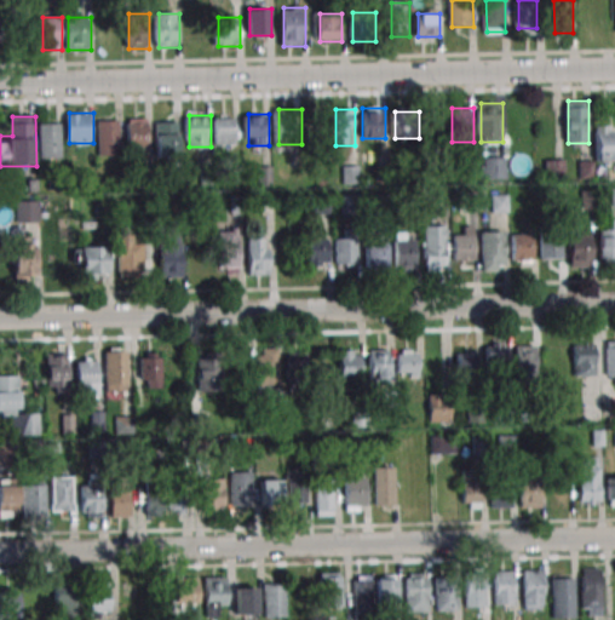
[(239,118),(218,118),(218,144),(239,144),(239,118)]
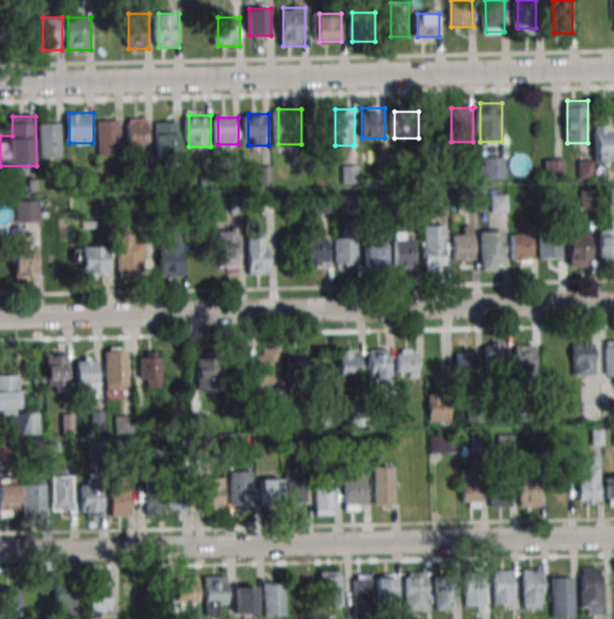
[(151,119),(129,119),(129,149),(151,149),(151,119)]
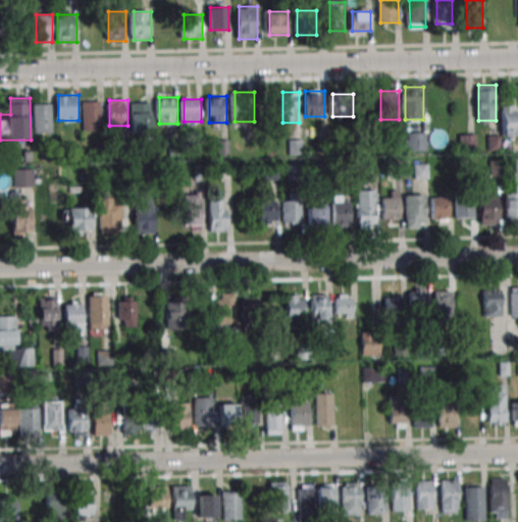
[(86,131),(103,131),(103,101),(86,101),(86,131)]
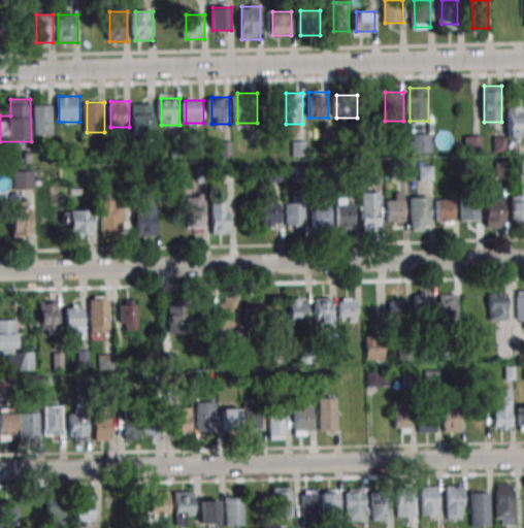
[(135,134),(155,134),(155,103),(135,103),(135,134)]
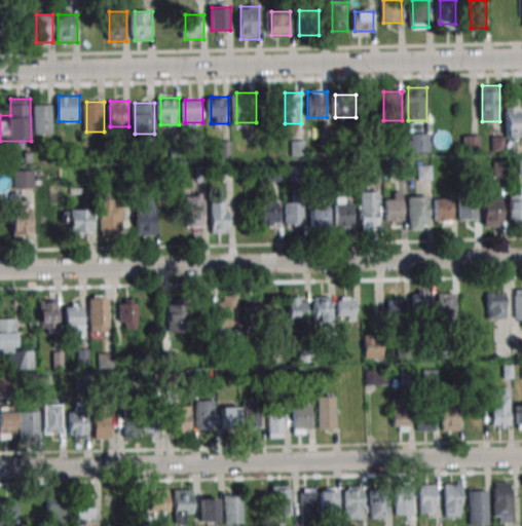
[(54,135),(54,105),(36,105),(36,135),(54,135)]
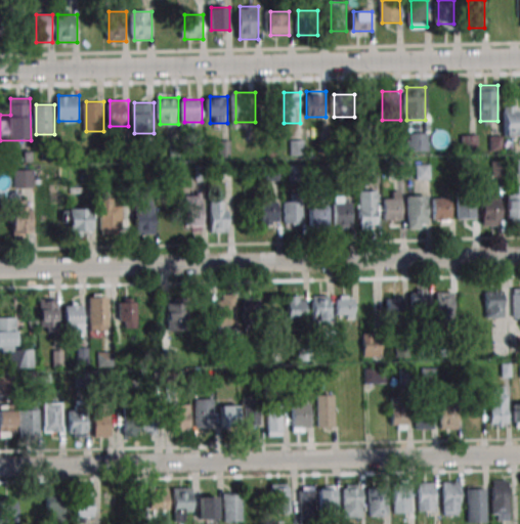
[(507,136),(519,136),(519,105),(507,105),(507,136)]
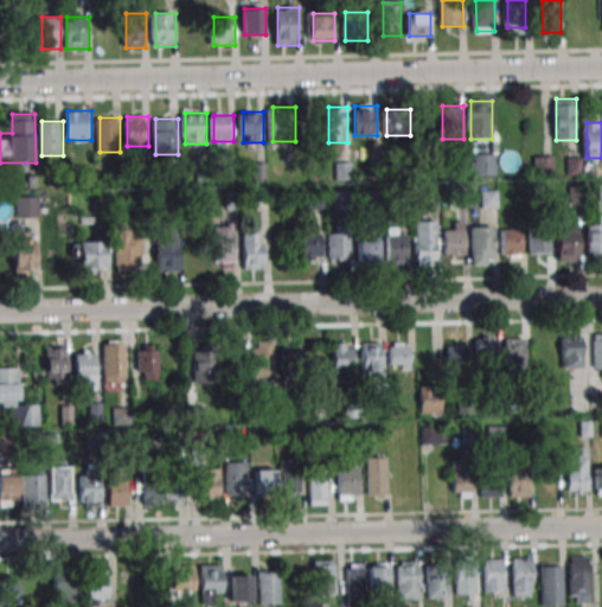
[(474,154),(474,176),(498,176),(498,154),(474,154)]
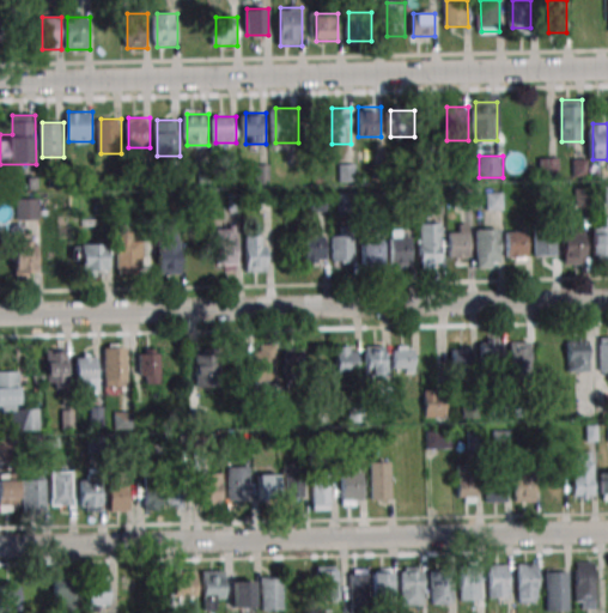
[(561,177),(561,158),(542,158),(542,177),(561,177)]
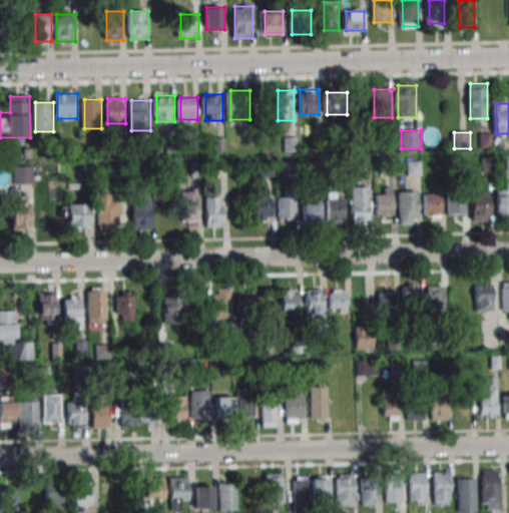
[(500,214),(508,214),(508,184),(500,185),(500,214)]
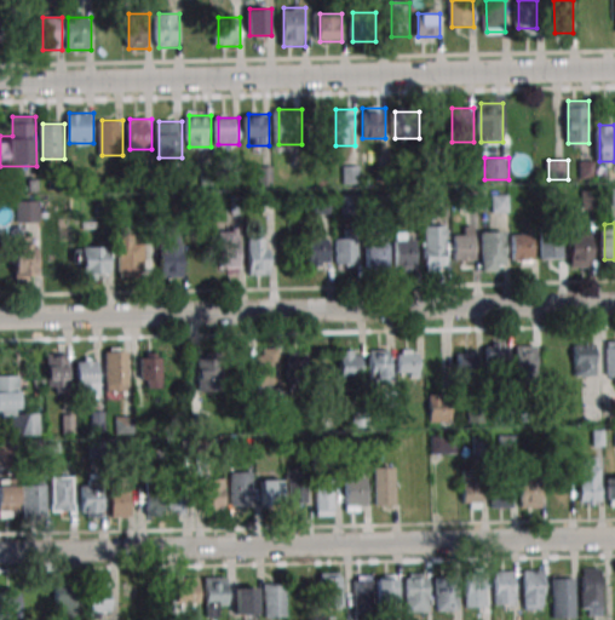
[(448,267),(448,227),(427,227),(427,267),(448,267)]
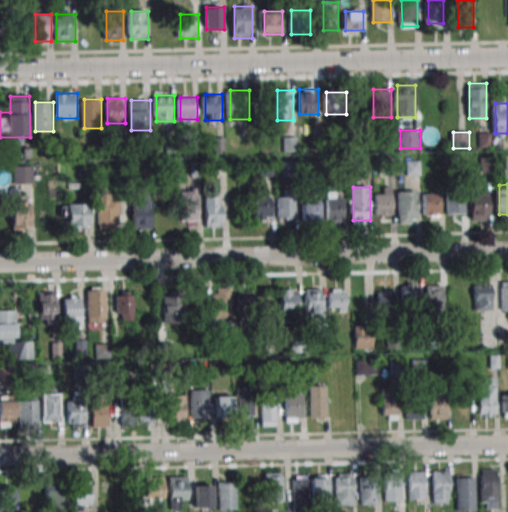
[(378,215),(395,215),(395,187),(378,187),(378,215)]
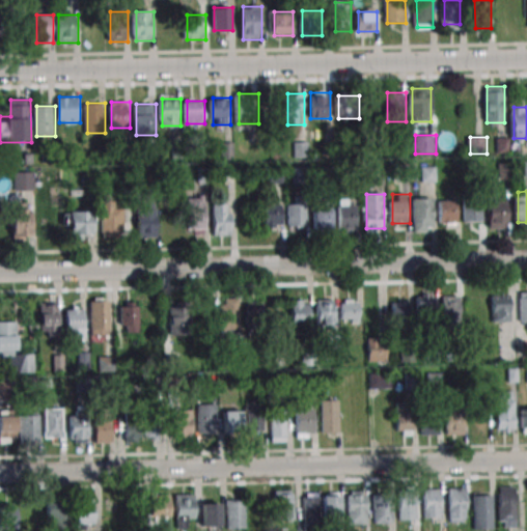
[(491,228),(508,228),(508,197),(491,197),(491,228)]
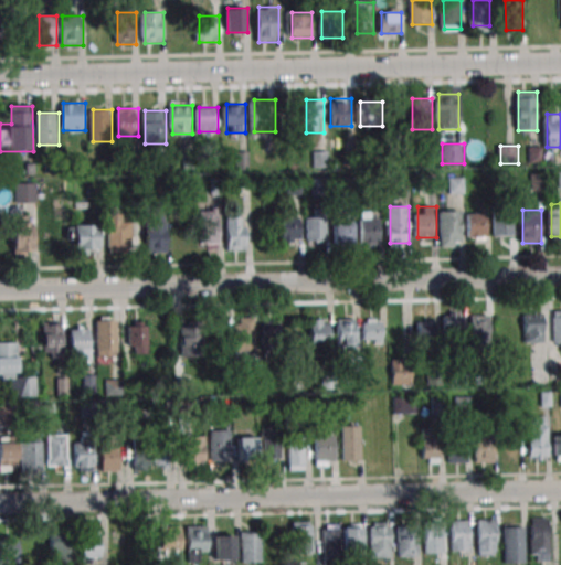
[(203,211),(203,244),(222,244),(222,211),(203,211)]
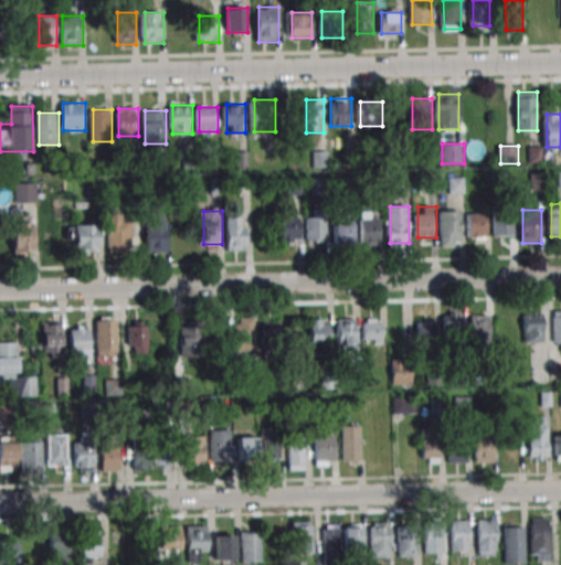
[(442,246),(463,246),(463,211),(442,211),(442,246)]
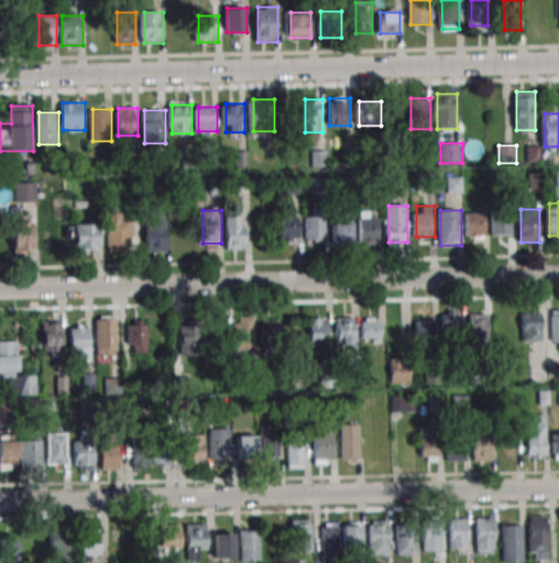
[(362,242),(381,242),(381,211),(362,211),(362,242)]
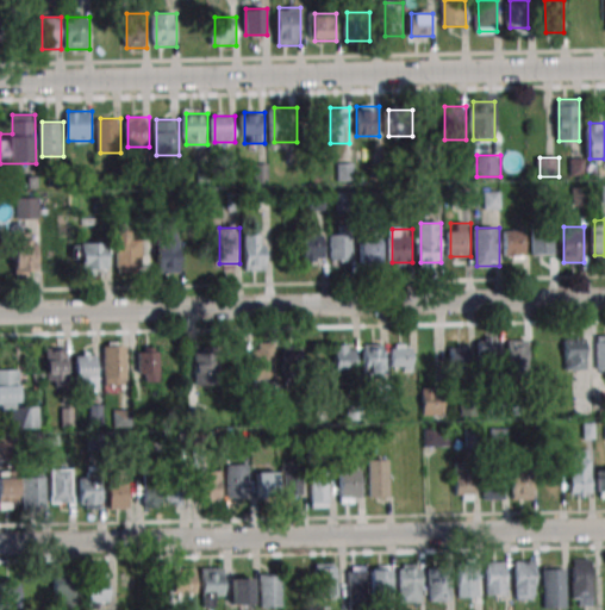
[(334,230),(334,261),(356,261),(356,230),(334,230)]
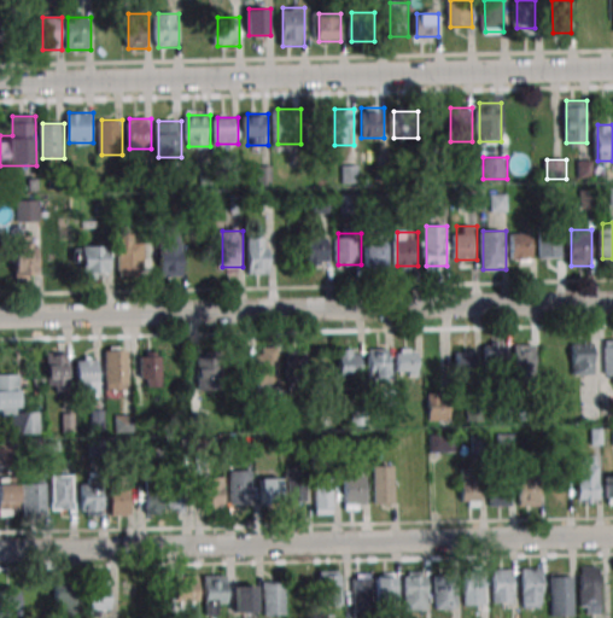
[(533,260),(533,233),(513,233),(513,260),(533,260)]
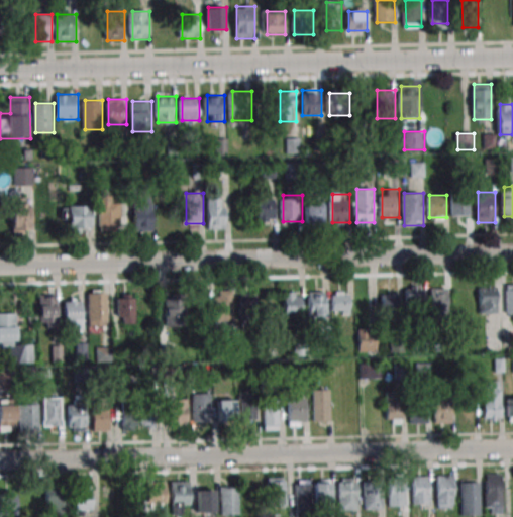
[(102,224),(122,224),(122,198),(102,198),(102,224)]
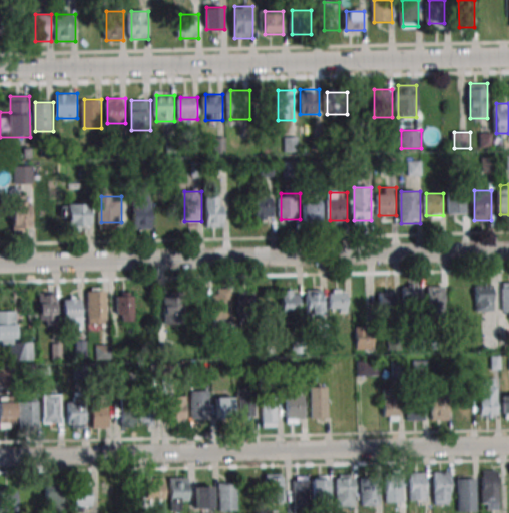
[(225,196),(208,196),(208,227),(225,227),(225,196)]
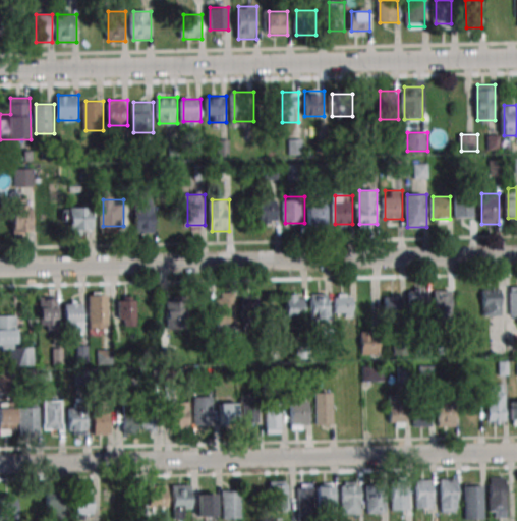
[(262,223),(279,223),(279,199),(262,199),(262,223)]
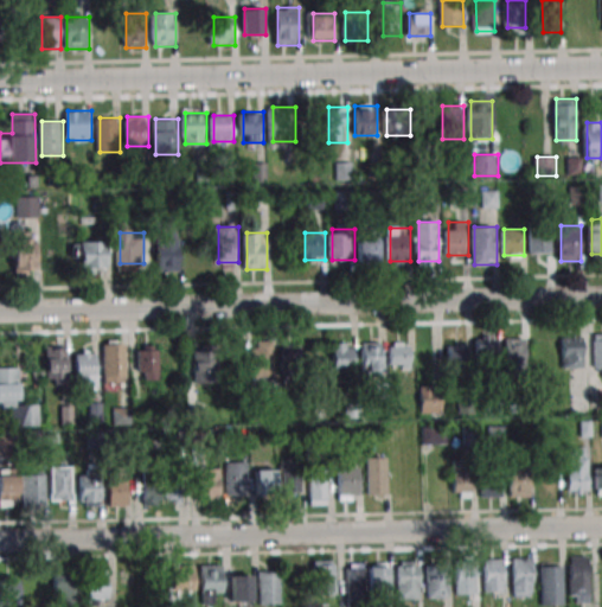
[(383,262),(383,232),(362,232),(362,262),(383,262)]
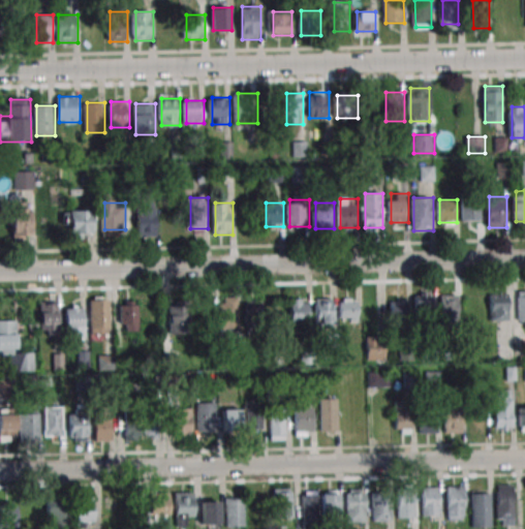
[(464,220),(484,220),(484,203),(464,203),(464,220)]
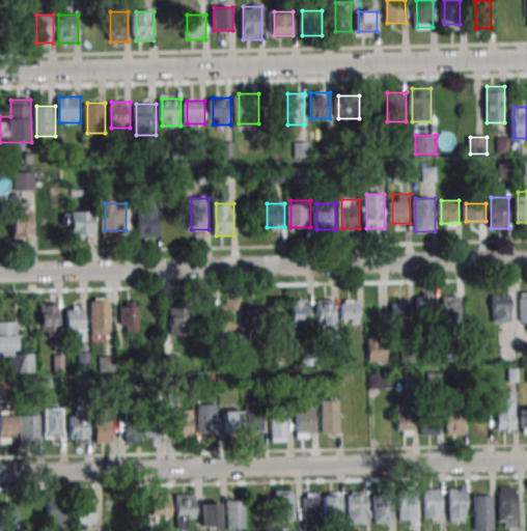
[(33,204),(14,204),(14,242),(33,242),(33,204)]
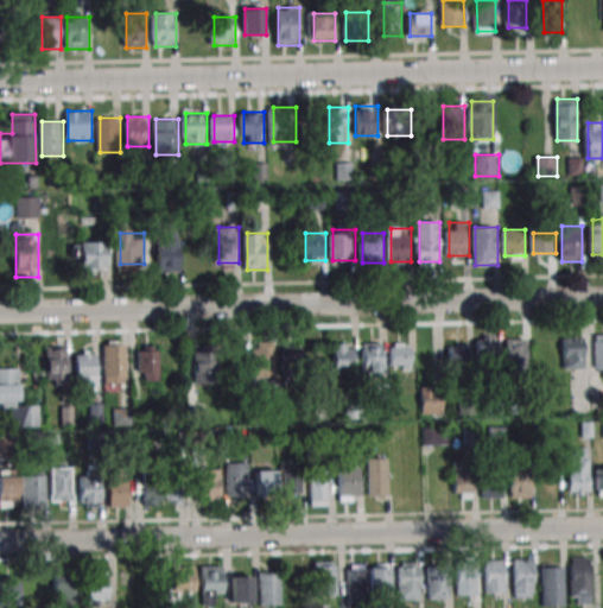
[(182,272),(182,236),(159,236),(159,272),(182,272)]
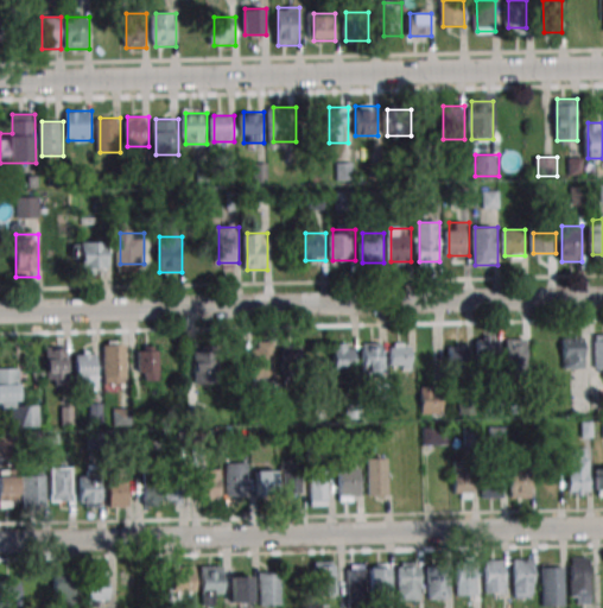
[(82,241),(82,274),(108,274),(108,241),(82,241)]
